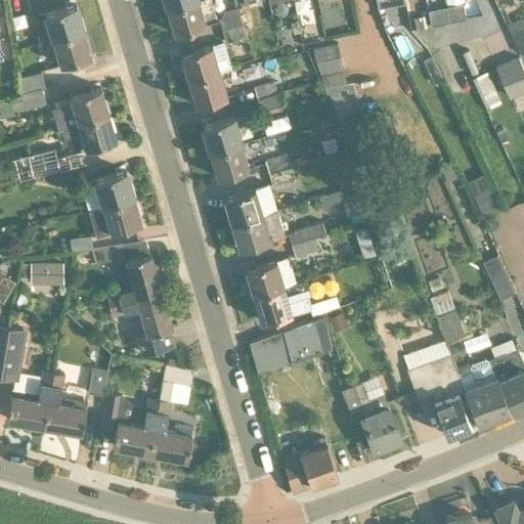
[(198,0),(193,0),(168,8),(175,34),(206,25),(198,0)]
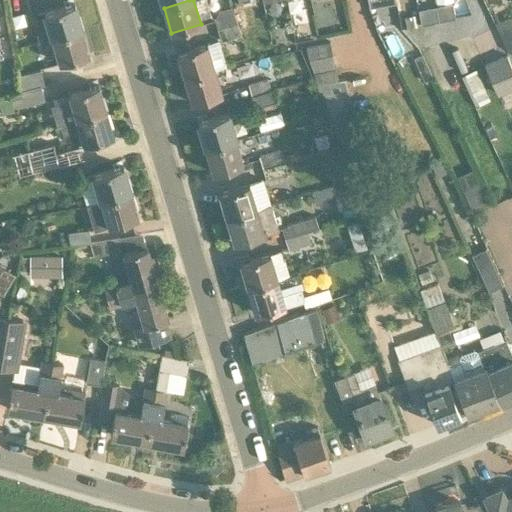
[(456,17),(453,3),(436,6),(439,20),(456,17)]
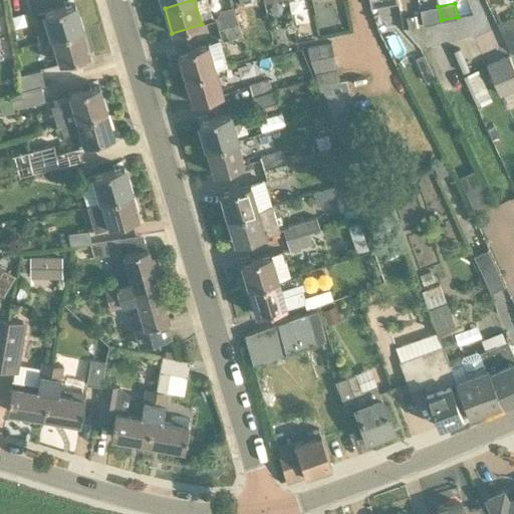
[(51,39),(81,29),(74,4),(43,13),(51,39)]
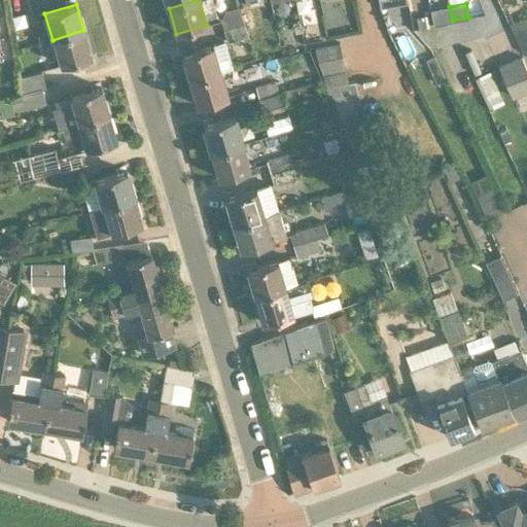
[(433,25),(452,21),(449,6),(430,10),(433,25)]
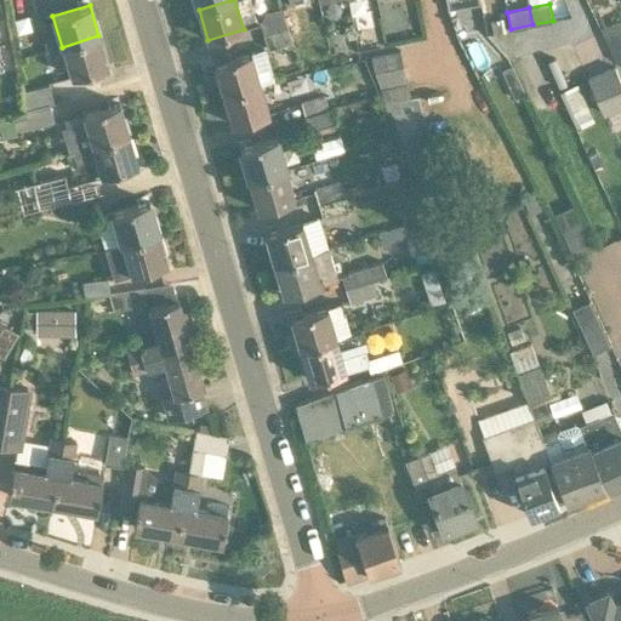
[(281,16),(260,22),(260,23),(265,36),(288,30),(283,16),(283,15),(281,16)]
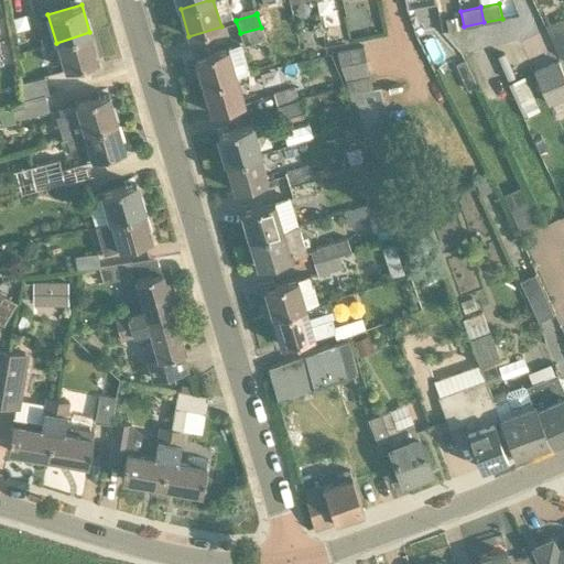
[(457,17),(444,19),(446,31),(459,29),(457,17)]
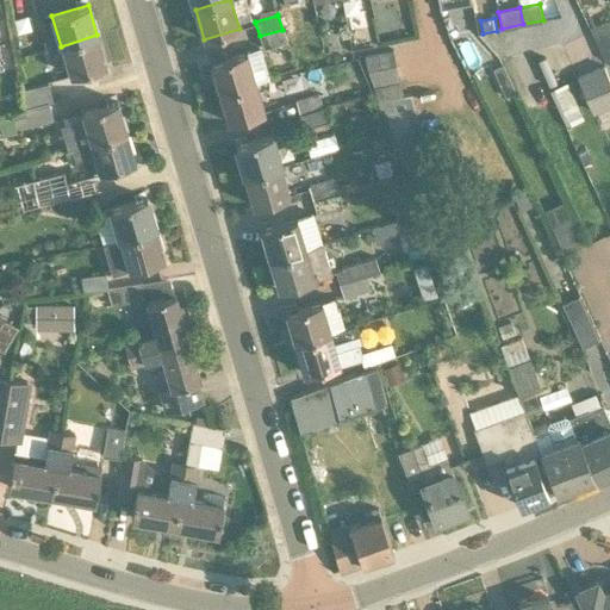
[(605,63),(609,61),(609,18),(590,27),(605,63)]
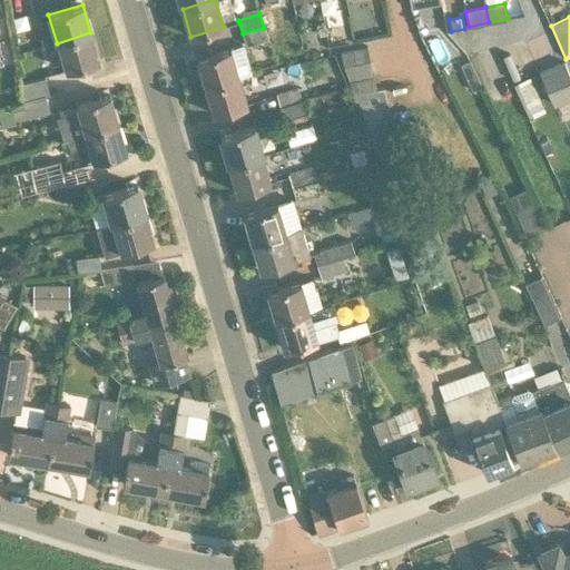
[(264,28),(243,33),(246,47),(267,40),(264,28)]
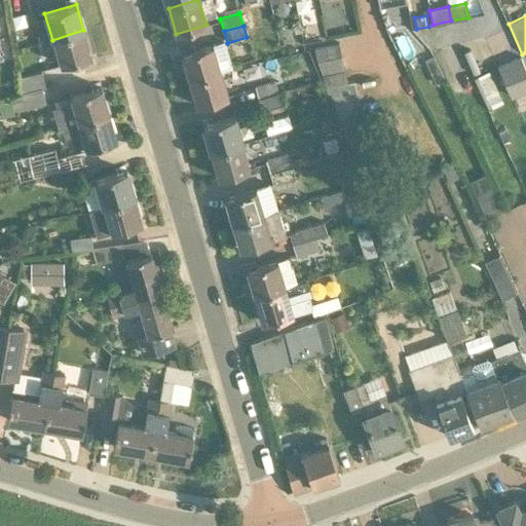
[(83,30),(52,40),(60,66),(91,57),(83,30)]
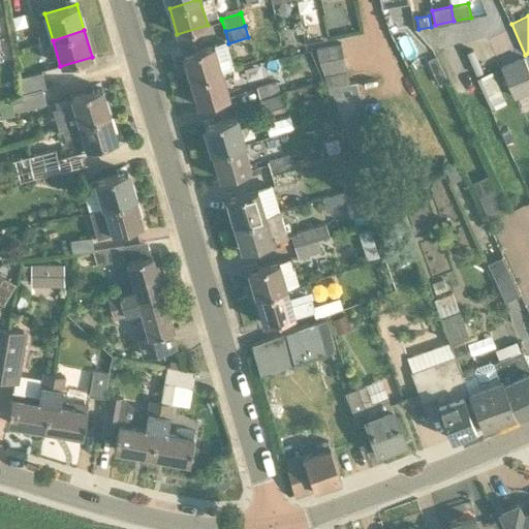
[(191,81),(222,71),(234,68),(226,42),(215,45),(184,55),(191,81)]
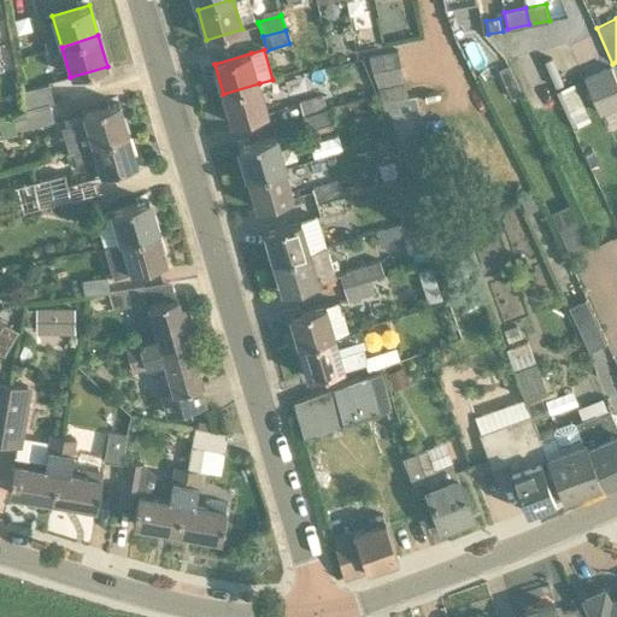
[(371,70),(400,64),(398,51),(368,57),(371,70)]
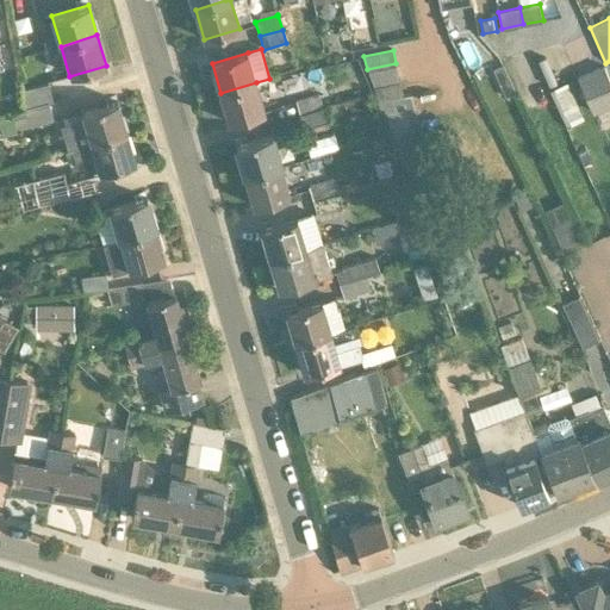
[(372,86),(399,80),(396,63),(367,69),(367,72),(372,86)]
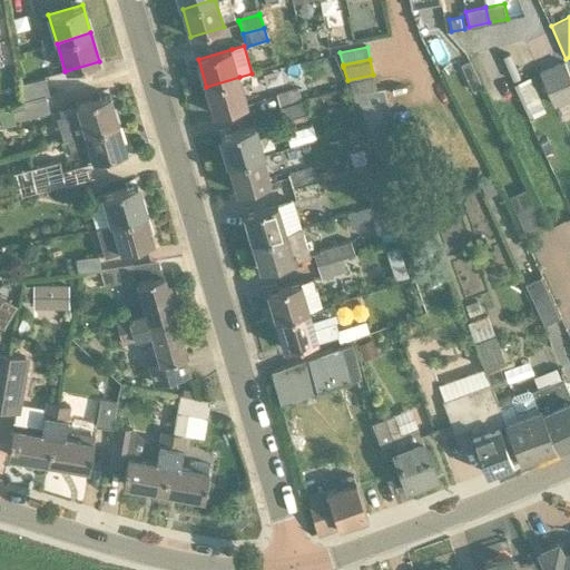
[(553,107),(569,99),(569,77),(563,60),(538,71),(553,107)]
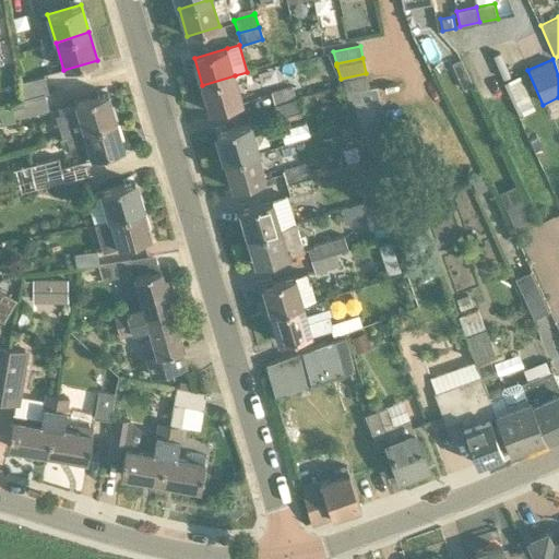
[(346,93),(369,87),(366,73),(341,79),(346,93)]
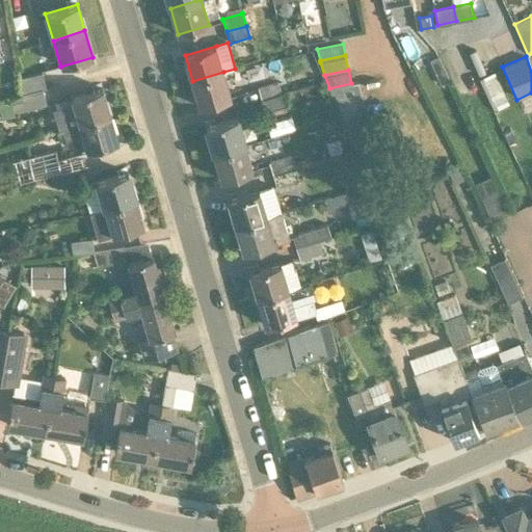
[(223,72),(192,81),(200,107),(232,98),(223,72)]
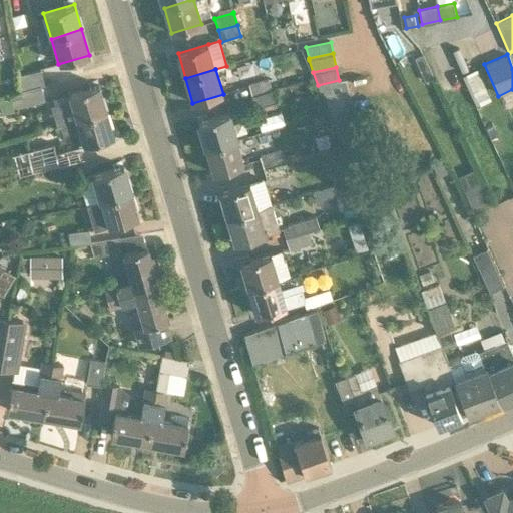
[(21,90),(44,84),(40,70),(17,76),(21,90)]
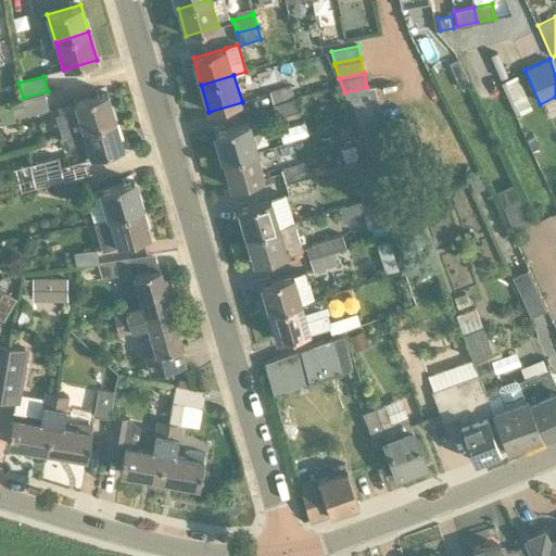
[(274,105),(294,99),(290,86),(269,91),(274,105)]
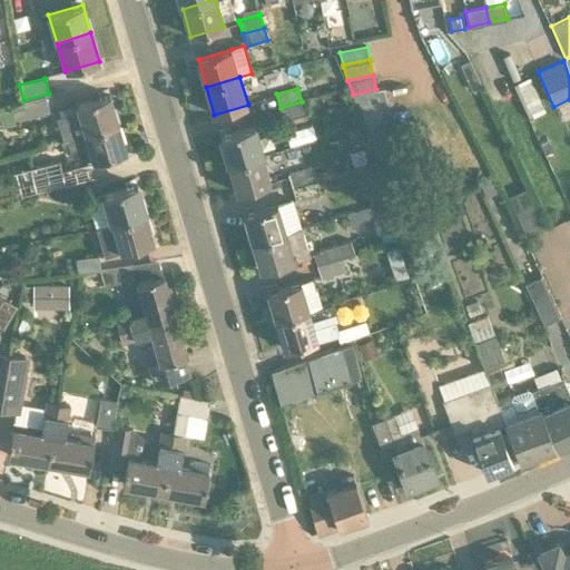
[(376,89),(353,95),(357,109),(387,102),(384,88),(376,89)]
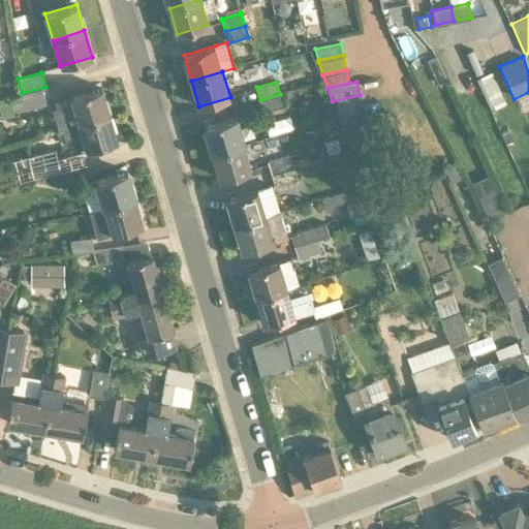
[(61,129),(110,115),(101,88),(54,102),(56,107),(51,109),(58,130),(61,129)]
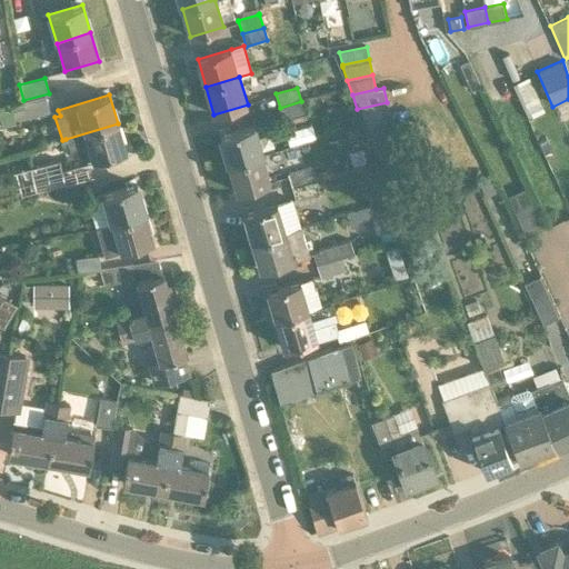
[(45,96),(10,106),(15,122),(49,112),(45,96)]
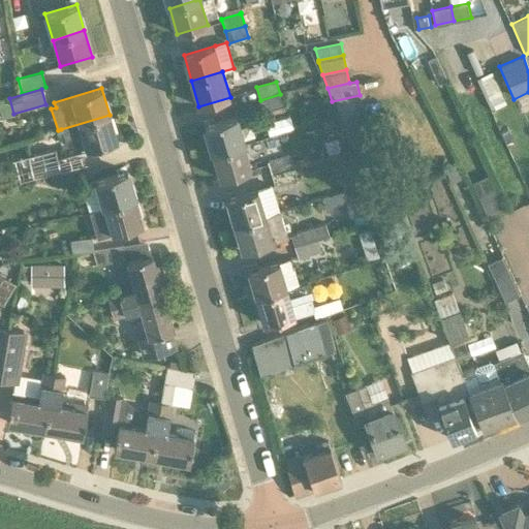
[(280,94),(260,100),(263,112),(284,105),(281,94),(280,94)]
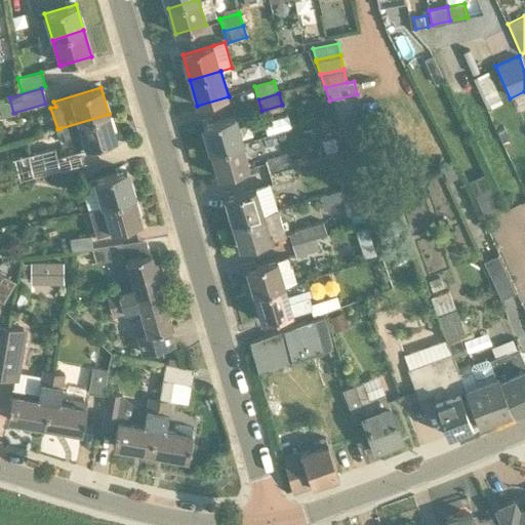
[(357,94),(329,101),(334,114),(360,108),(357,94)]
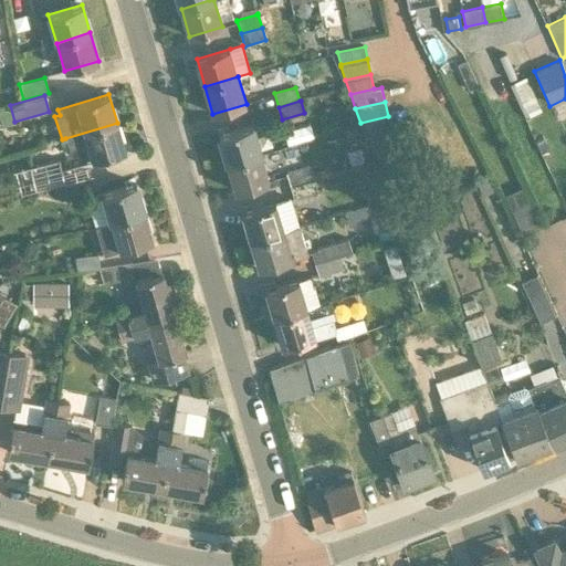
[(388,116),(360,123),(365,137),(391,132),(388,116)]
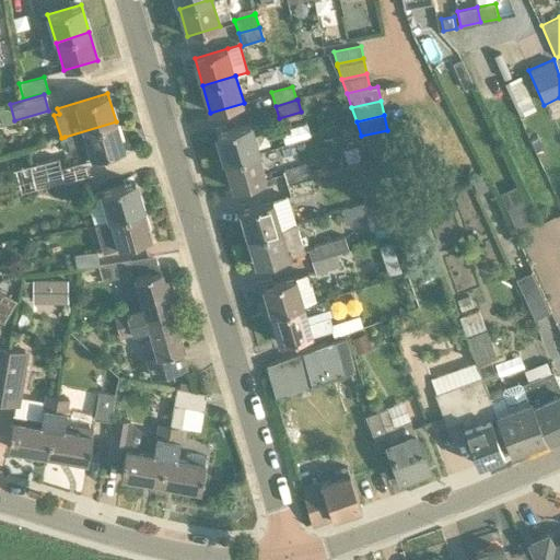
[(116,121),(65,137),(70,154),(82,150),(85,160),(124,149),(116,121)]
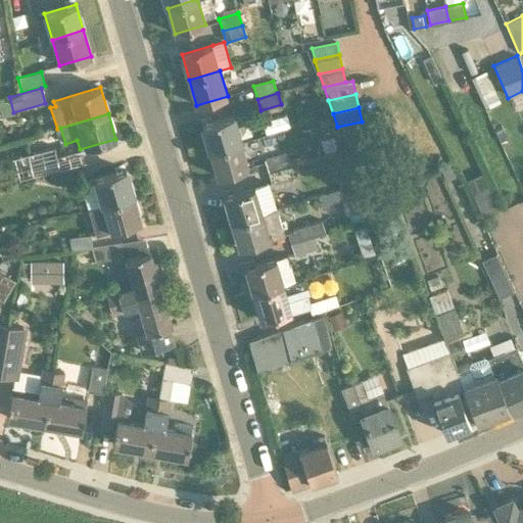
[(209,151),(242,142),(234,115),(201,126),(209,151)]
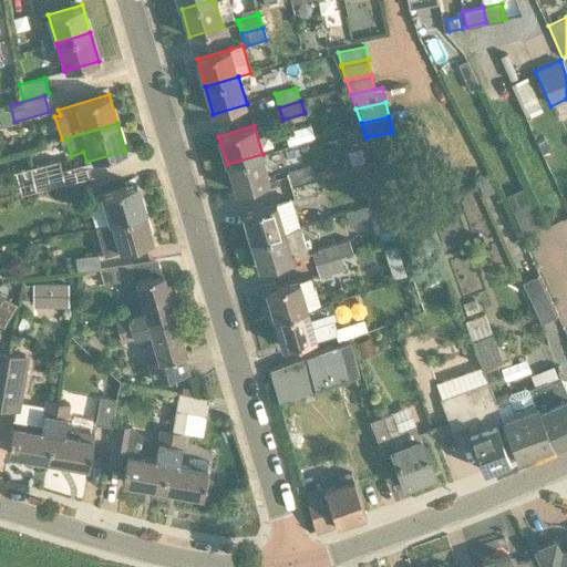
[(263,154),(227,164),(236,193),(270,182),(263,154)]
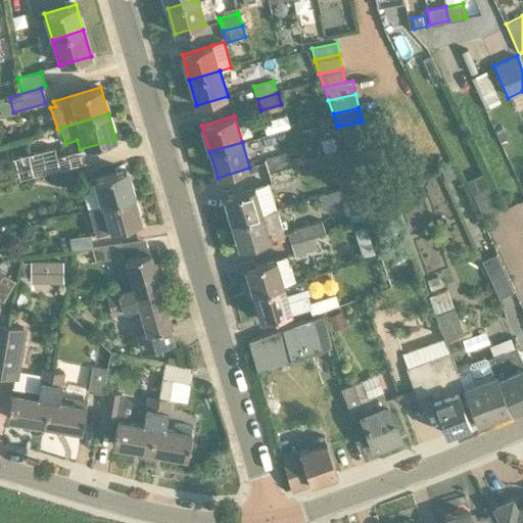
[(50,174),(60,171),(54,145),(26,152),(32,179),(50,174)]
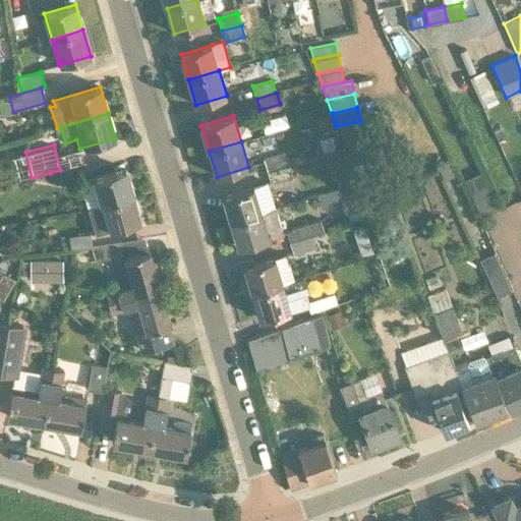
[(268,173),(290,166),(286,154),(264,161),(268,173)]
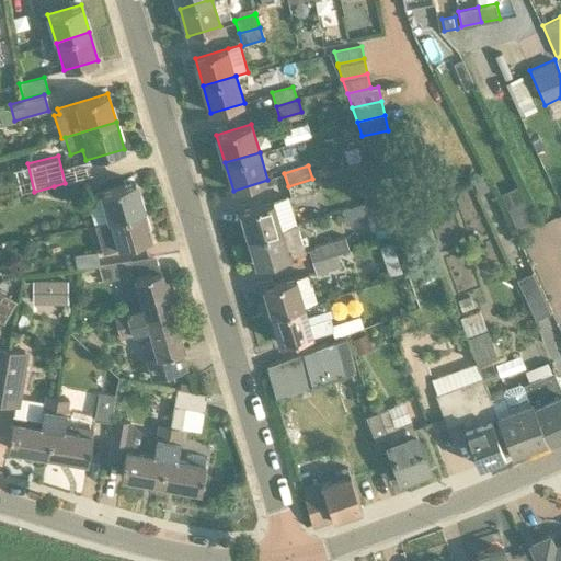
[(447,176),(443,165),(425,173),(430,184),(447,176)]
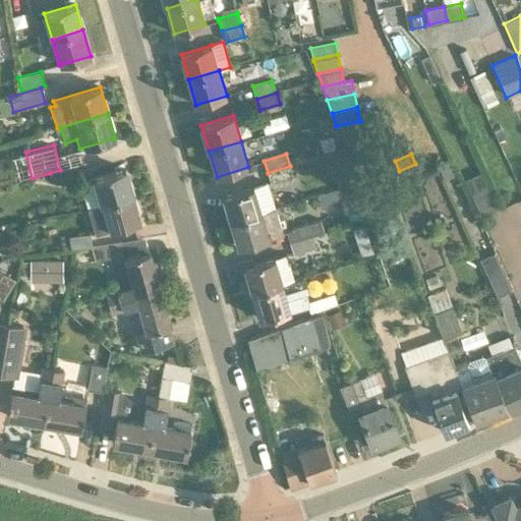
[(60,170),(50,173),(54,185),(75,180),(72,168),(60,170)]
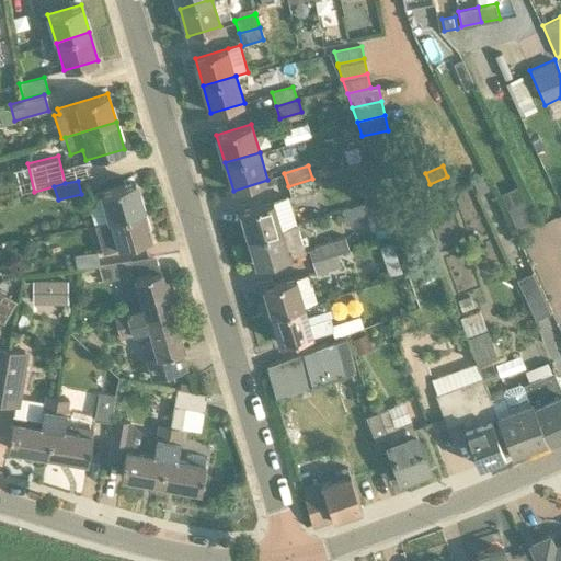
[(94,225),(142,210),(134,182),(100,193),(107,220),(93,225),(94,225)]
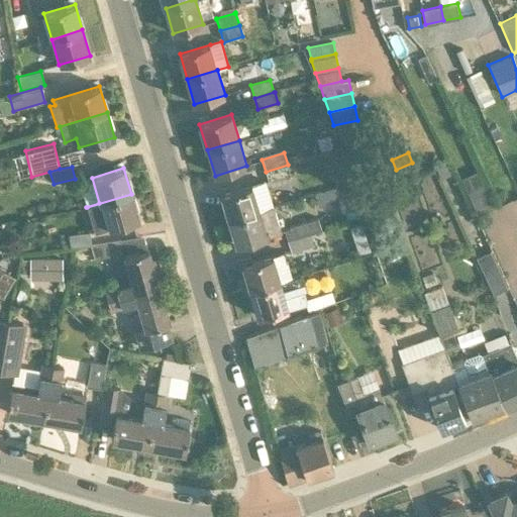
[(477,213),(493,206),(483,184),(468,191),(477,213)]
